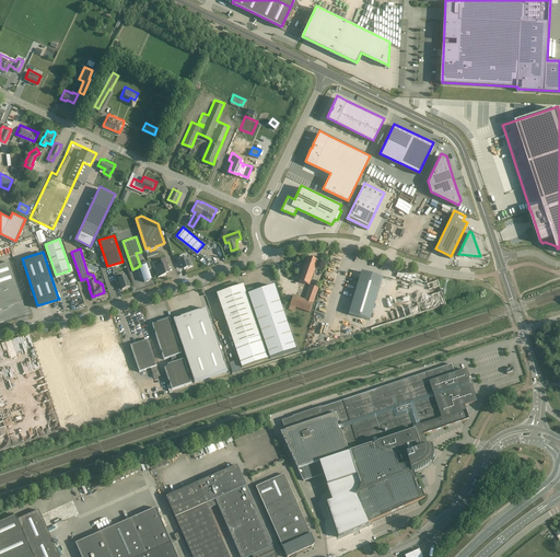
[(186,256),(184,252),(176,255),(179,265),(184,264),(184,266),(193,264),(189,255),(186,256)]
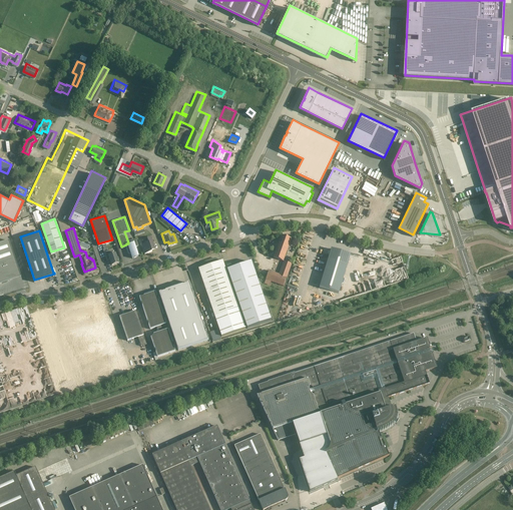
[(292,236),(282,232),(274,255),(284,259),(292,236)]
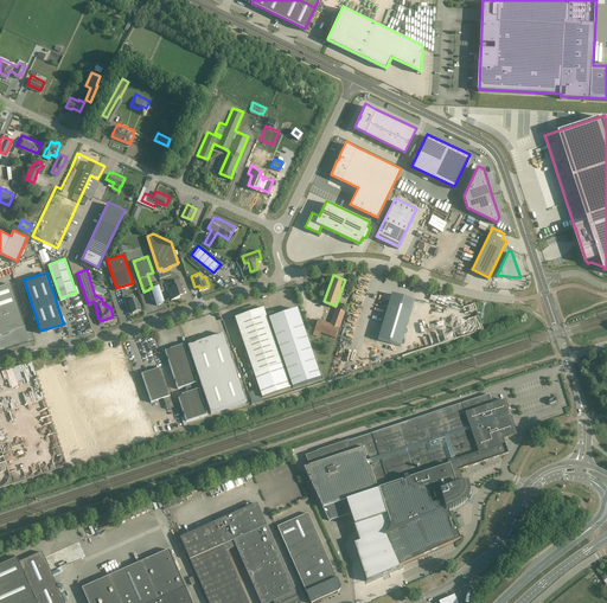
[(183,289),(179,277),(171,280),(171,281),(170,281),(170,282),(168,282),(168,283),(168,284),(168,286),(167,287),(172,297),(180,295),(179,292),(183,289)]
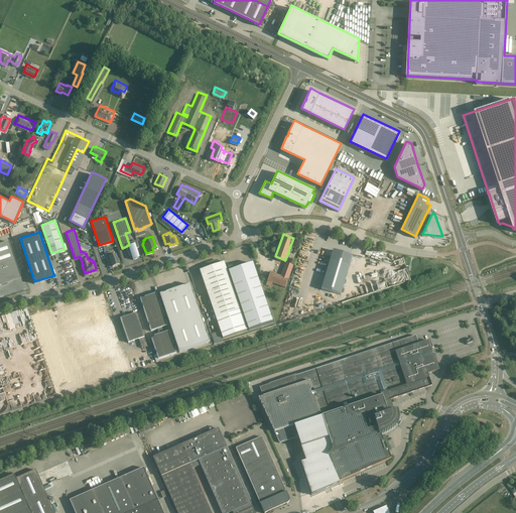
[(19,271),(9,239),(0,242),(0,283),(5,281),(6,281),(7,280),(8,279),(9,278),(9,277),(9,276),(9,275),(19,271)]
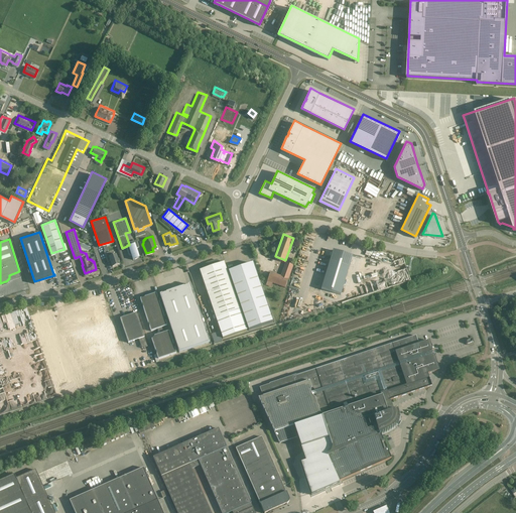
[(127,245),(127,246),(129,252),(130,253),(131,253),(133,257),(139,255),(136,246),(139,245),(137,239),(132,241),(133,242),(129,244),(129,245),(127,245)]
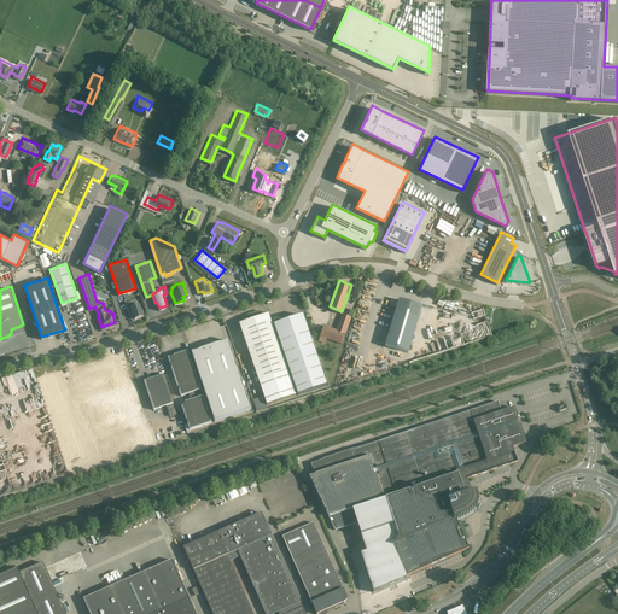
[(398,297),(385,343),(408,350),(423,303),(398,297)]
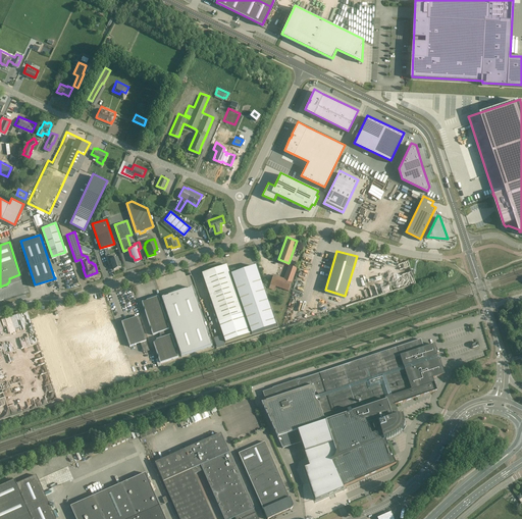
[(114,256),(112,252),(106,254),(109,263),(112,262),(114,267),(121,265),(120,259),(119,260),(117,255),(114,256)]
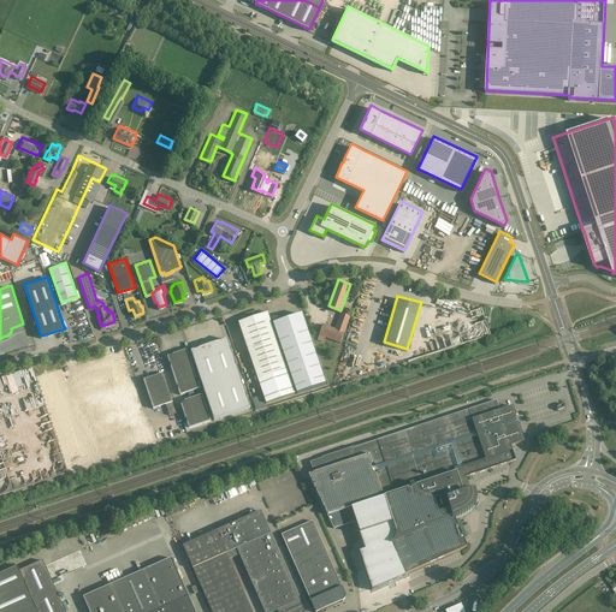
[(259,307),(258,307),(246,312),(248,316),(238,320),(266,400),(295,391),(267,310),(262,312),(261,308),(259,307)]
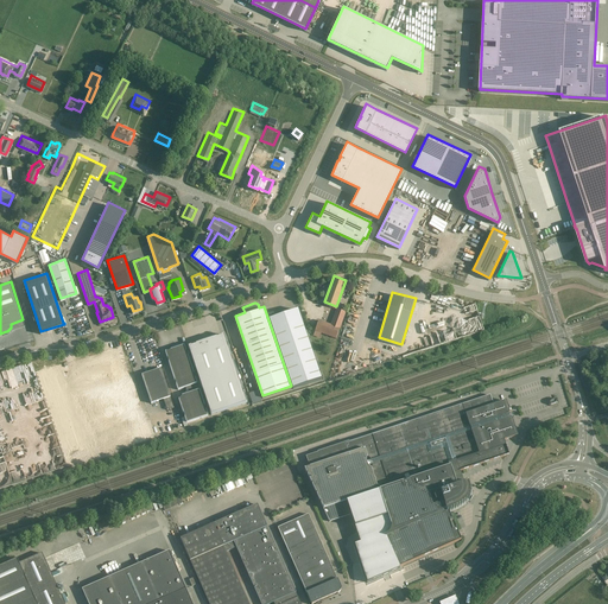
[(297,306),(292,309),(270,316),(293,386),(321,376),(297,306)]
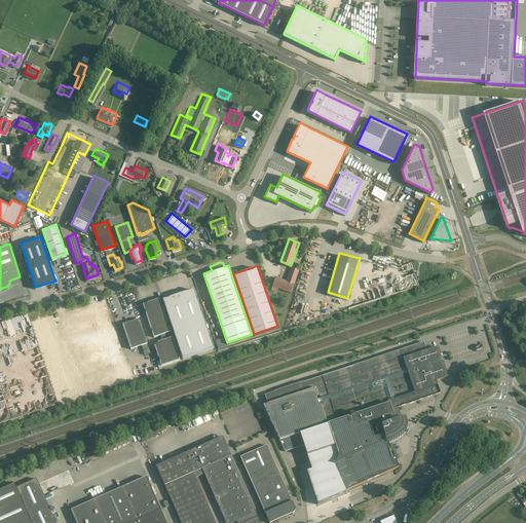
[(299,268),(292,266),(288,279),(275,274),(272,284),(271,288),(276,290),(277,286),(291,291),(299,268)]
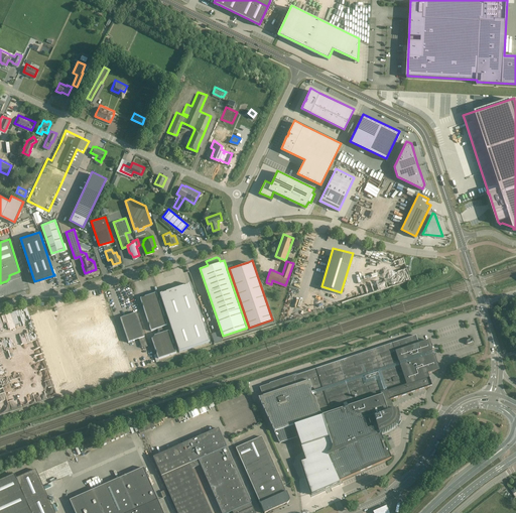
[(160,292),(179,350),(210,340),(190,282),(182,285),(181,283),(168,287),(169,289),(160,292)]
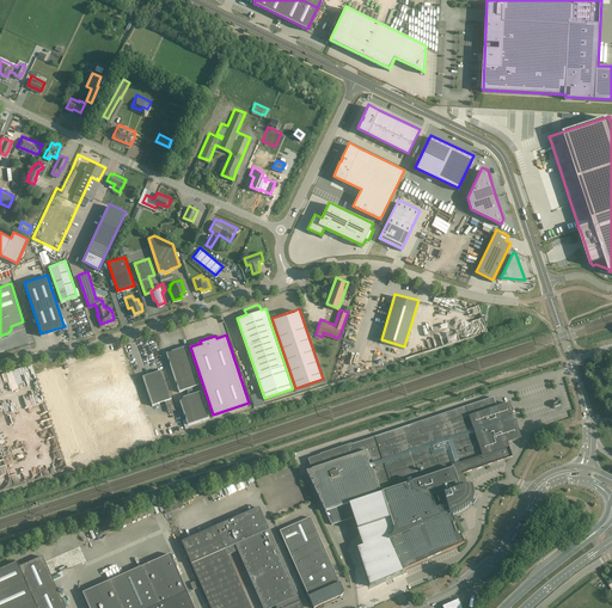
[(184,345),(184,343),(172,348),(173,349),(166,351),(179,390),(187,387),(189,393),(183,395),(179,399),(188,423),(209,416),(185,345),(184,345)]
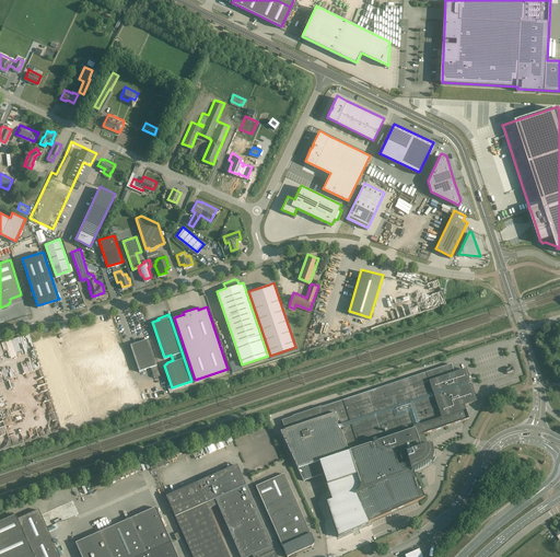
[(156,363),(148,337),(130,344),(139,370),(151,366),(154,375),(160,373),(156,363)]
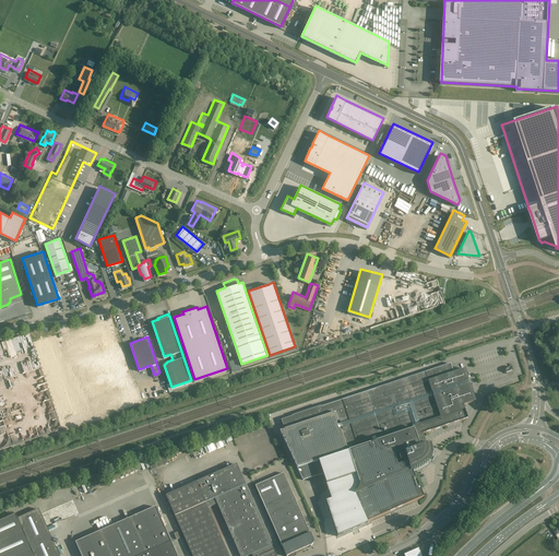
[(99,410),(144,399),(140,381),(134,382),(125,343),(106,347),(104,339),(96,340),(96,339),(92,340),(93,342),(79,346),(81,356),(79,357),(82,371),(78,373),(87,410),(82,411),(84,417),(100,414),(99,410)]
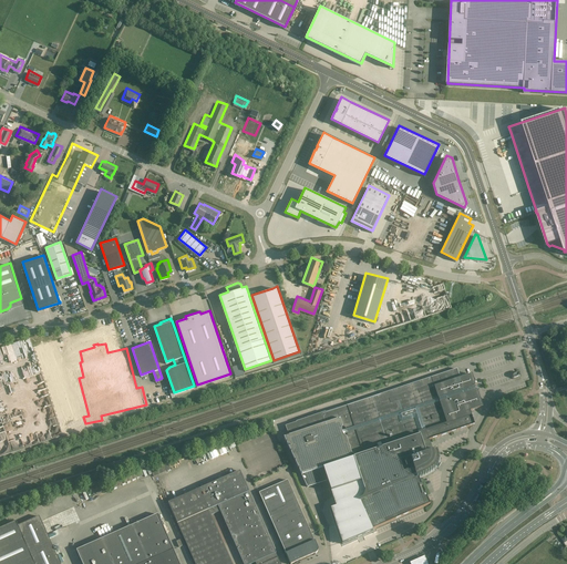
[(241,361),(233,365),(236,375),(245,371),(241,361)]
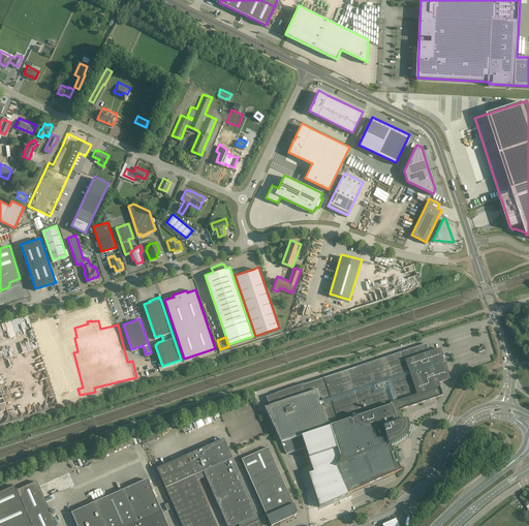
[(270,404),(265,405),(286,452),(305,445),(313,470),(308,471),(319,504),(348,492),(347,491),(401,467),(397,458),(394,459),(391,450),(394,449),(391,442),(394,441),(397,440),(399,438),(401,437),(404,436),(406,434),(408,432),(408,430),(409,429),(409,426),(409,424),(409,421),(408,418),(404,419),(401,408),(443,394),(439,381),(450,377),(445,363),(443,362),(442,359),(443,357),(440,346),(430,350),(427,341),(421,343),(267,395),(270,404)]
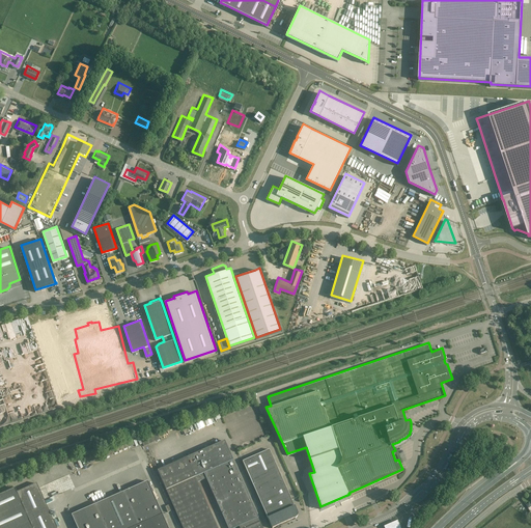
[(213,415),(195,421),(197,426),(215,420),(213,415)]
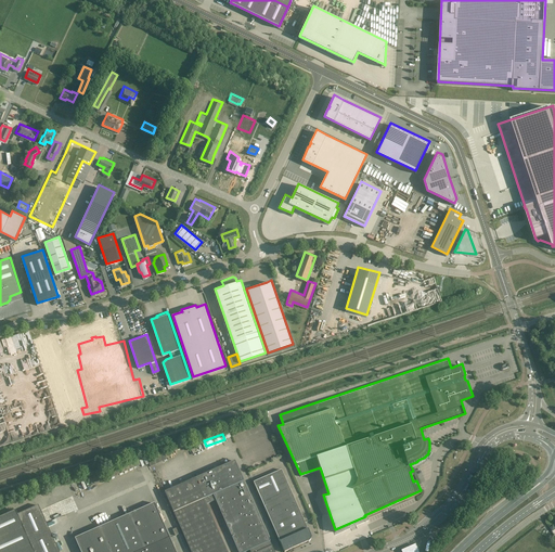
[(271,542),(270,538),(248,488),(235,459),(195,476),(206,501),(216,497),(240,551),(249,547),(252,551),(250,551),(275,551),(272,542),(271,542)]
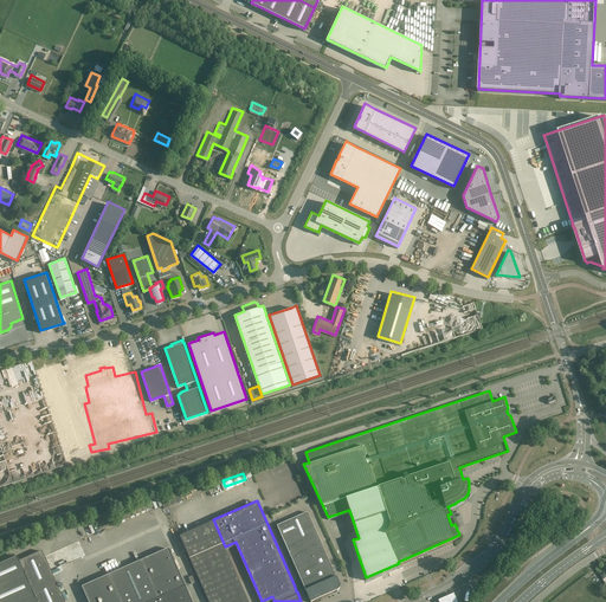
[(340,581),(308,509),(277,523),(310,600),(316,597),(336,588),(337,588),(339,587),(340,586),(340,584),(340,583),(340,582),(340,581)]
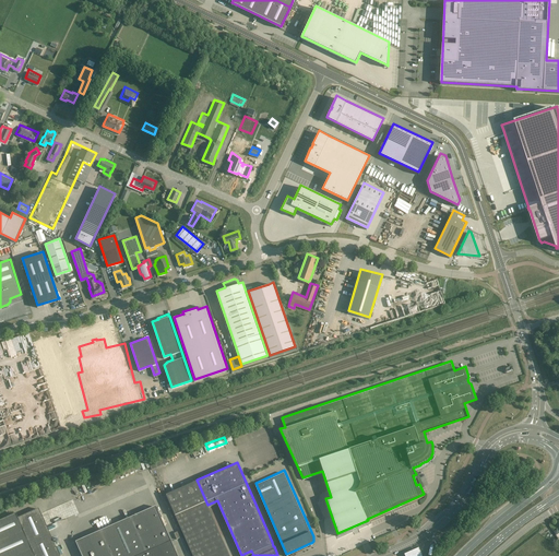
[(230,555),(207,505),(197,480),(166,493),(193,555),(230,555)]
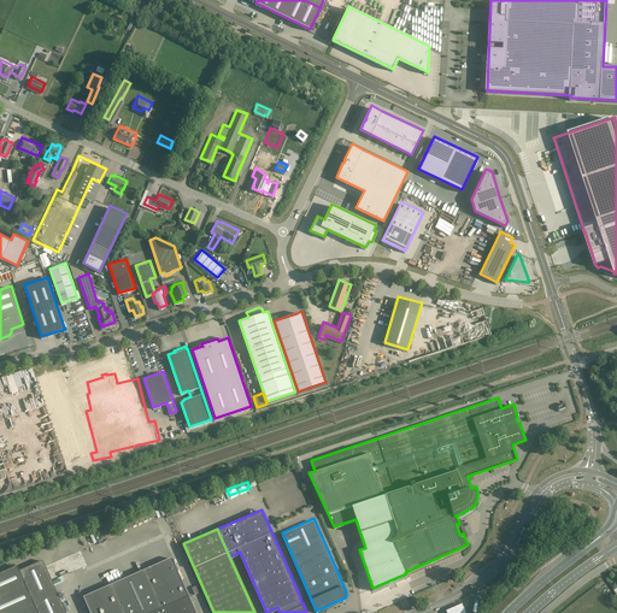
[(197,612),(171,556),(83,595),(90,612),(197,612)]
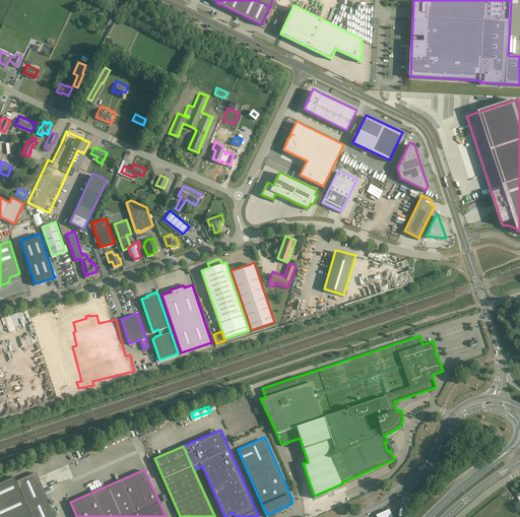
[(0,516),(56,516),(36,471),(16,479),(14,475),(0,481),(0,516)]
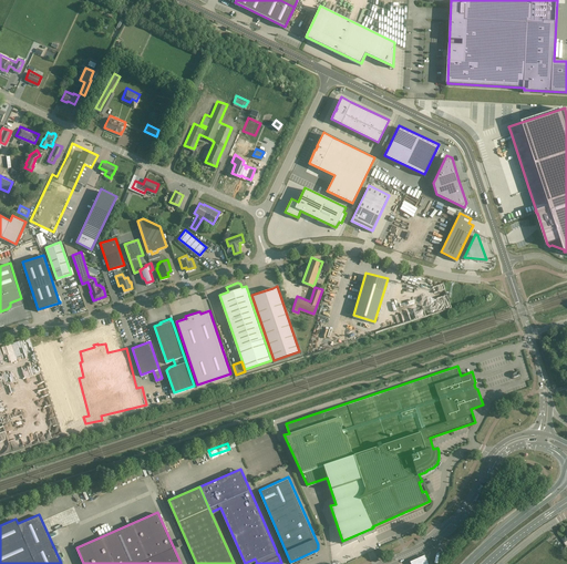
[(364,544),(352,550),(357,561),(372,554),(369,546),(366,549),(364,544)]
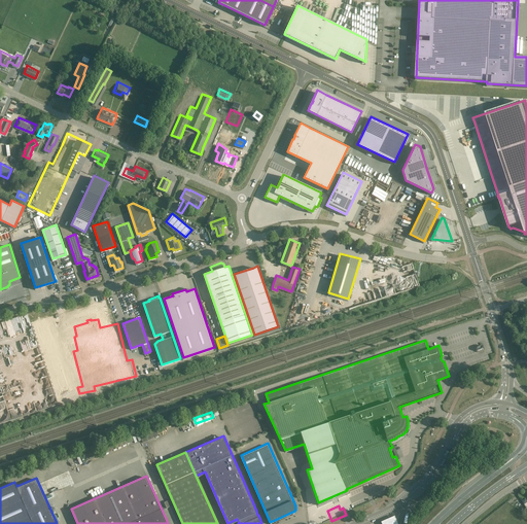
[(398,523),(394,513),(381,519),(383,523),(398,523)]
